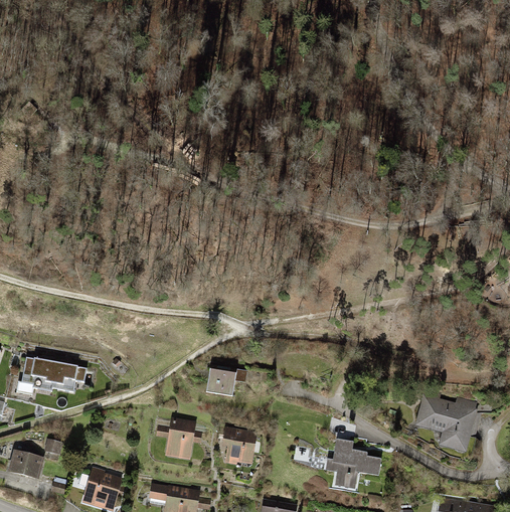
[(86,365),(26,357),(22,382),(72,389),(74,379),(83,380),(86,365)]
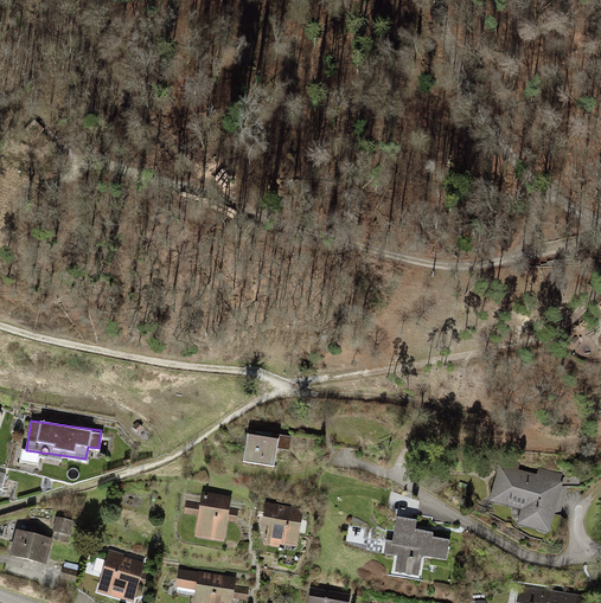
[(281,435),(248,429),(243,461),(276,467),(281,435)]
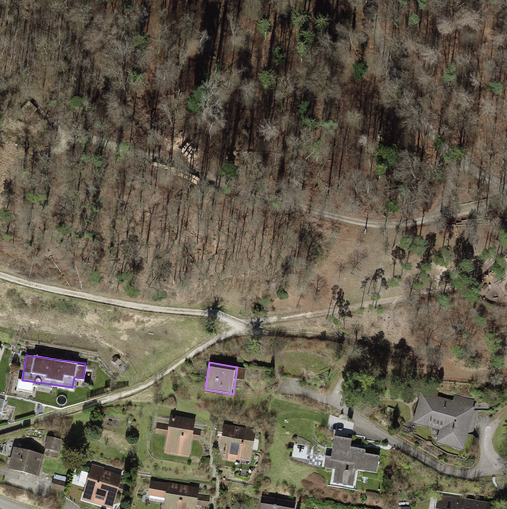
[(451,399),(420,392),(413,424),(441,430),(439,441),(465,447),(475,400),(452,395),(451,399)]
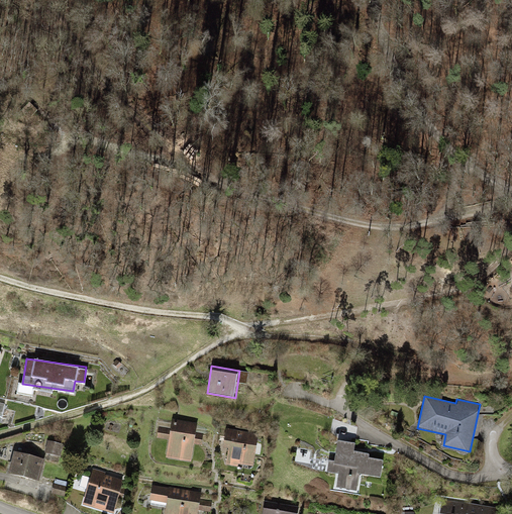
[(196,421),(171,417),(169,427),(157,425),(155,437),(168,439),(165,456),(191,460),(196,421)]
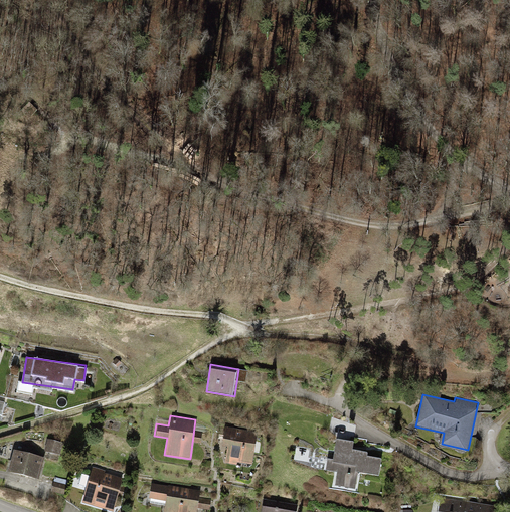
[(260,431),(224,424),(221,445),(229,446),(226,460),(253,465),(260,431)]
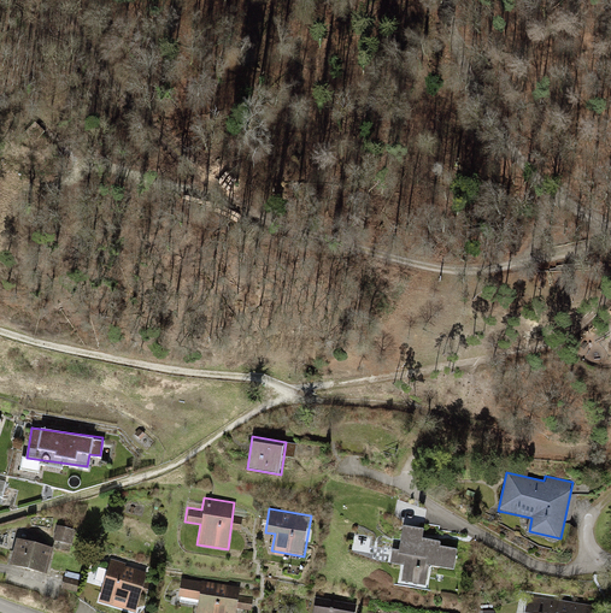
[(75,525),(54,522),(51,537),(71,541),(75,525)]
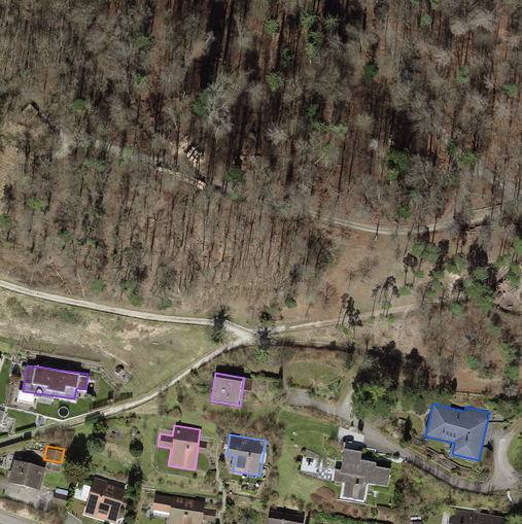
[(364,452),(344,449),(339,481),(343,482),(341,495),(362,498),(364,481),(388,484),(390,469),(376,468),(377,462),(363,460),(364,452)]
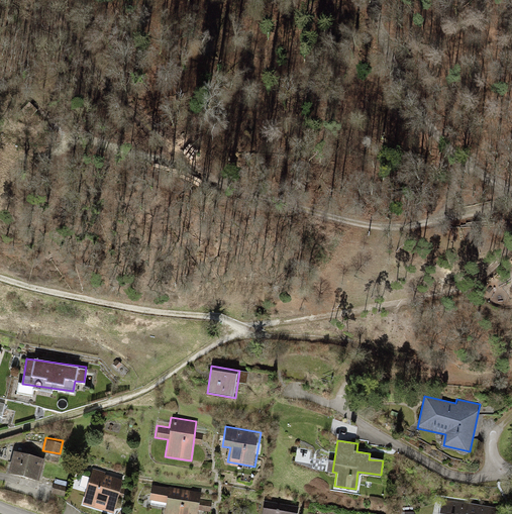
[(44,457),(13,449),(8,472),(39,479),(44,457)]
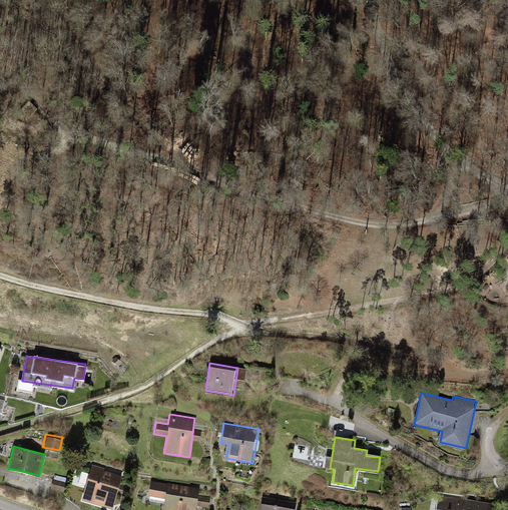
[(121,472),(89,463),(87,470),(78,467),(74,480),(85,483),(80,498),(112,507),(121,472)]
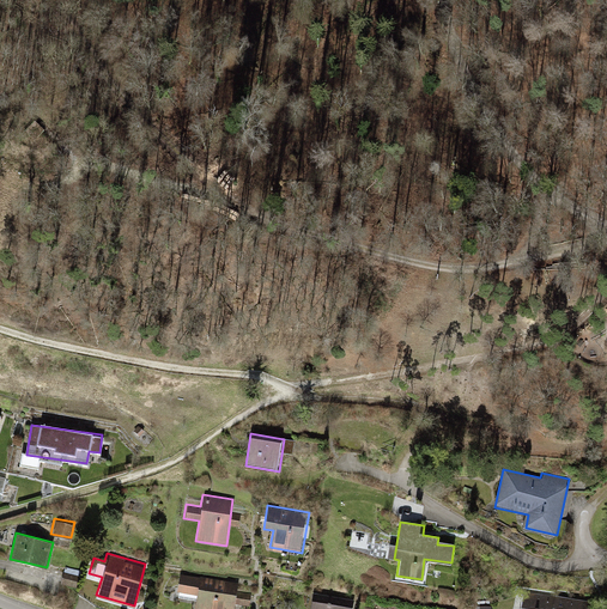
[(79,574),(62,571),(60,584),(77,586),(79,574)]
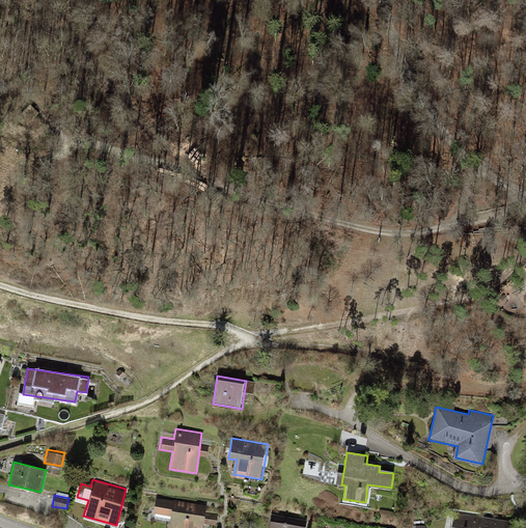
[(206,504),(155,496),(153,512),(171,516),(169,527),(201,527),(203,523),(215,524),(216,515),(205,512),(206,504)]
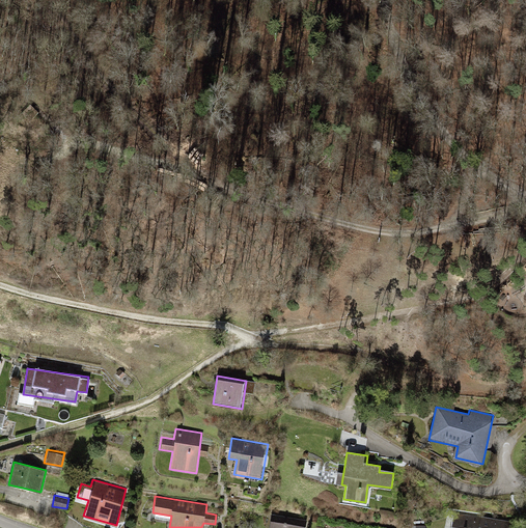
[(510,527),(511,521),(454,512),(451,527),(510,527)]
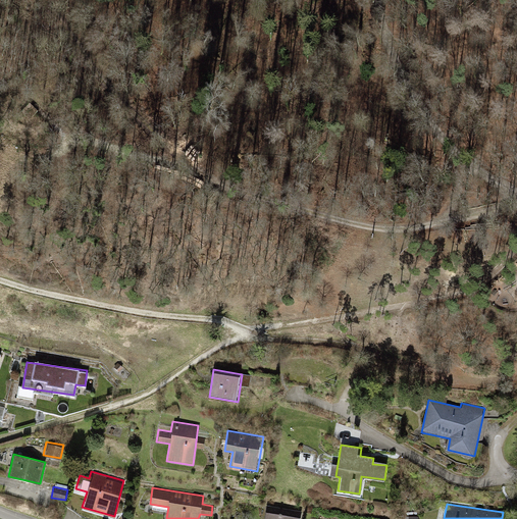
[(298,518),(300,509),(266,505),(264,518),(298,518)]
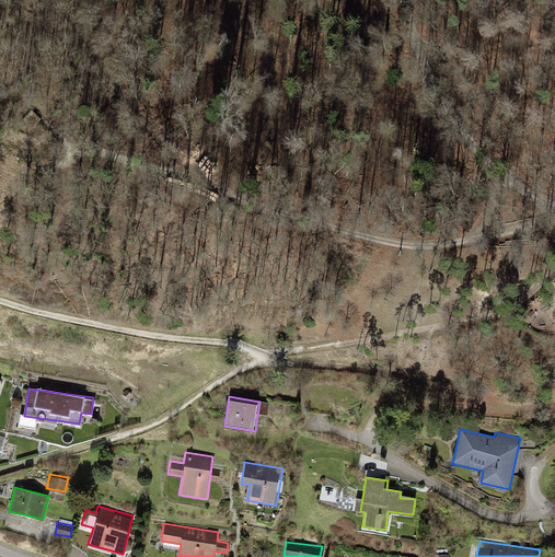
All buildings are outlined.
